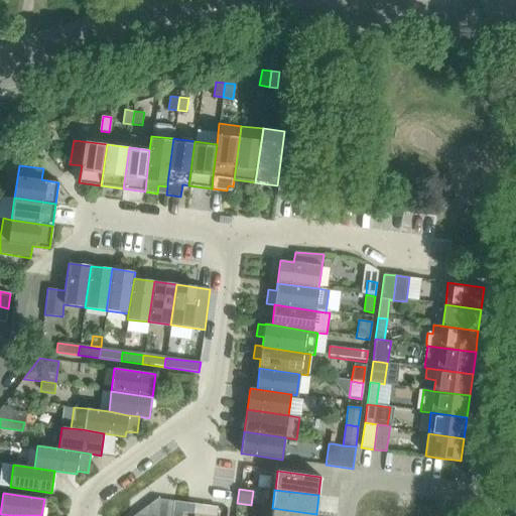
[(170,515),(172,509),(173,501),(157,499),(150,504),(148,515),(170,515)]
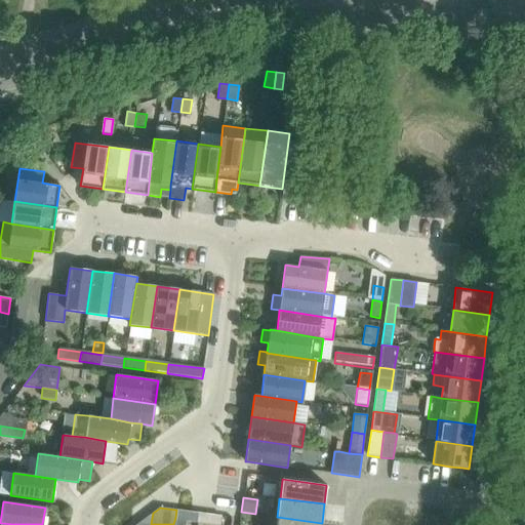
[(196,521),(197,513),(176,510),(175,518),(196,521)]
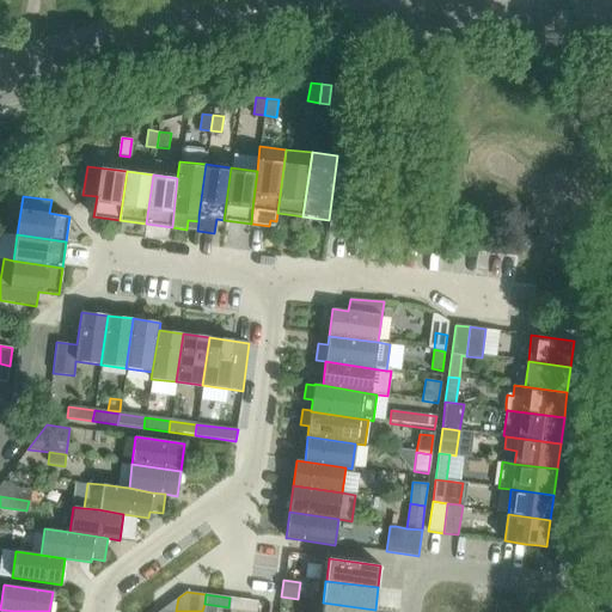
[(176,611),(178,598),(158,611),(176,611)]
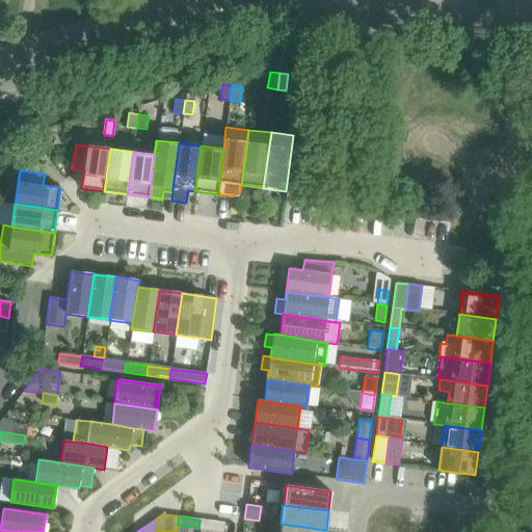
[(223,531),(224,523),(200,520),(198,528),(223,531)]
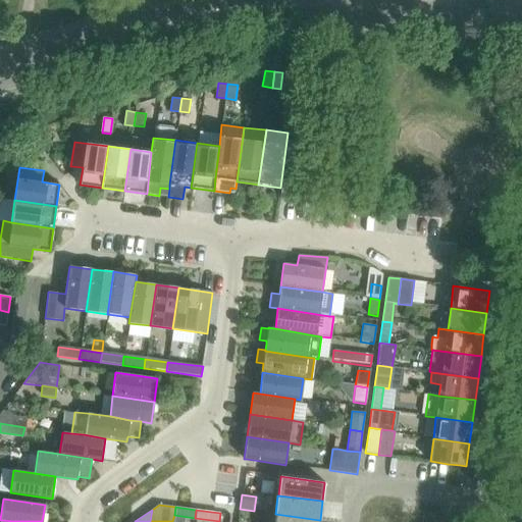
All buildings are outlined.
